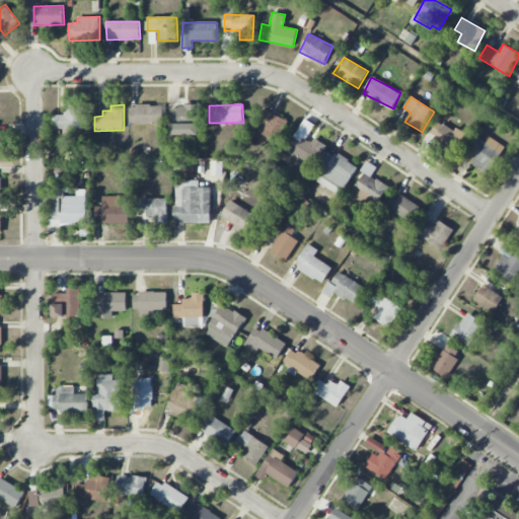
[(53,116),(54,130),(84,129),(83,105),(65,105),(65,115),(53,116)]
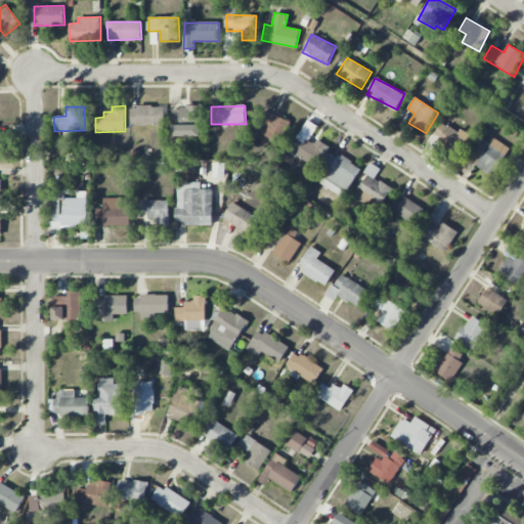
[(165,107),(131,106),(131,125),(165,126),(165,107)]
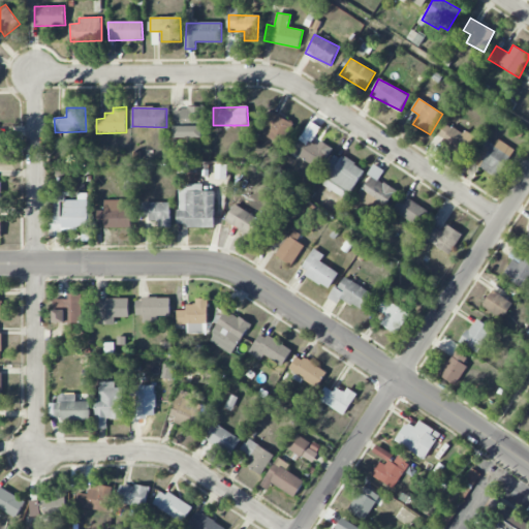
[(175,107),(175,137),(204,137),(204,107),(175,107)]
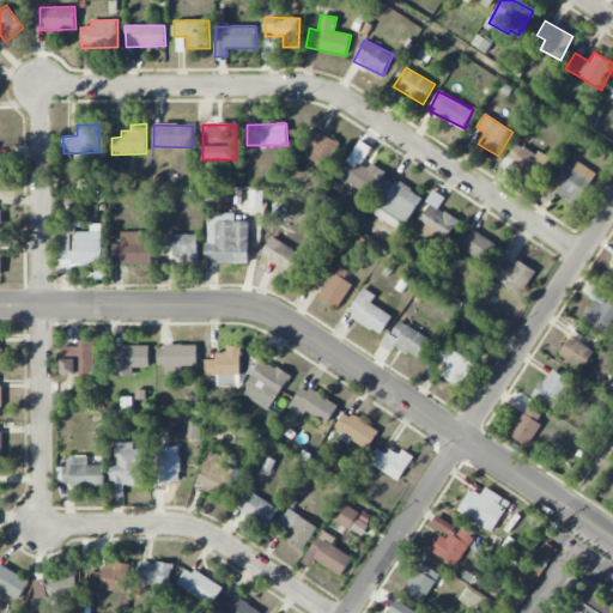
[(340,141),(310,129),(299,155),(329,168),(340,141)]
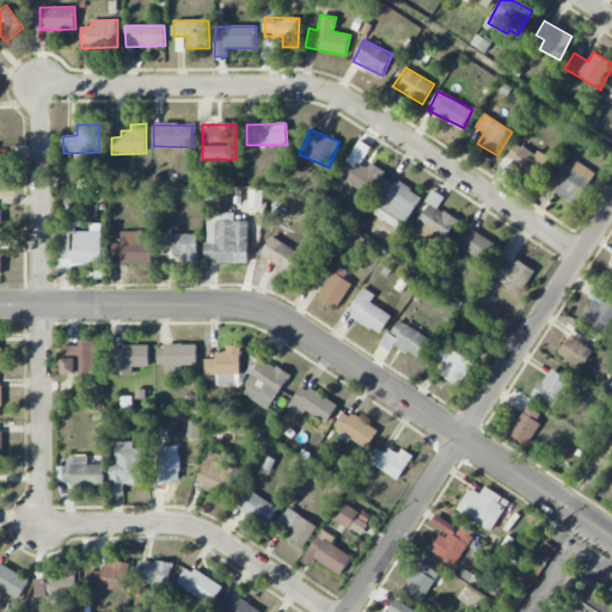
[(383,173),(361,159),(367,150),(355,142),(334,173),(363,193),(357,201),(362,204),(383,173)]
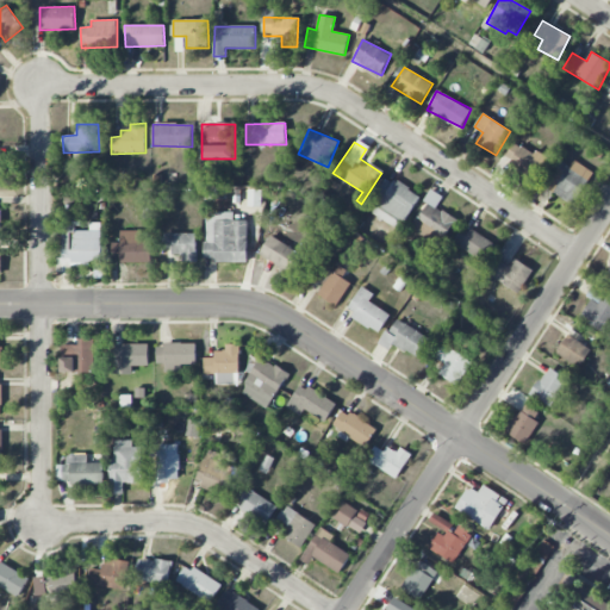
[(547,159),(512,142),(503,161),(537,178),(547,159)]
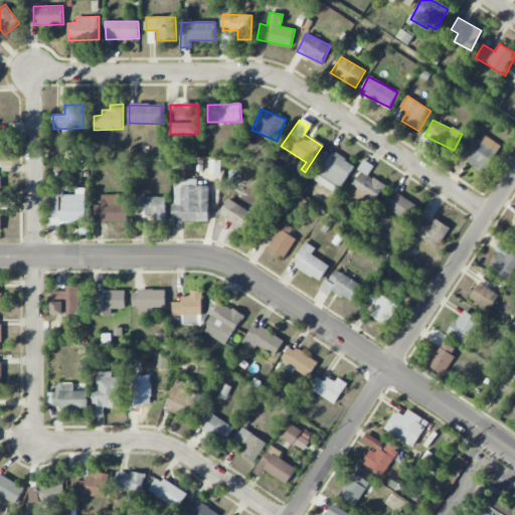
[(487,173),(501,144),(484,136),(482,141),(471,136),(459,158),(487,173)]
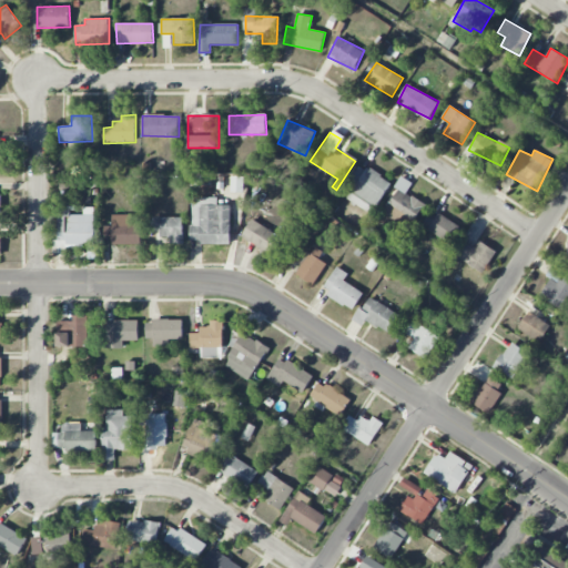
[(367,168),(366,171),(358,166),(350,181),(355,184),(346,199),(373,214),(392,181),(367,168)]
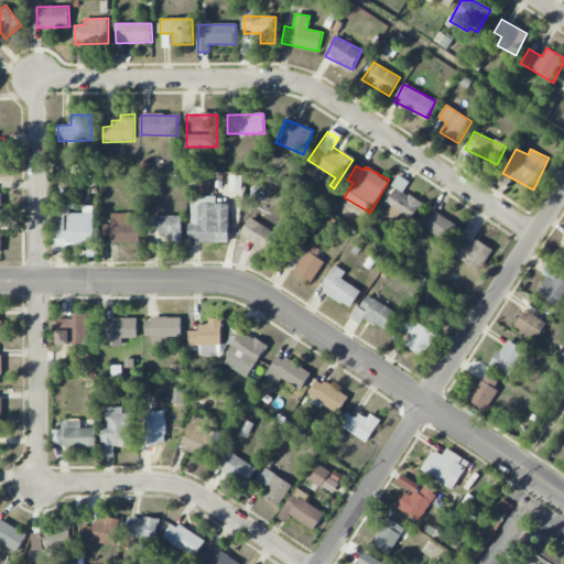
[(380,210),(408,226),(422,202),(403,192),(408,184),(399,179),(380,210)]
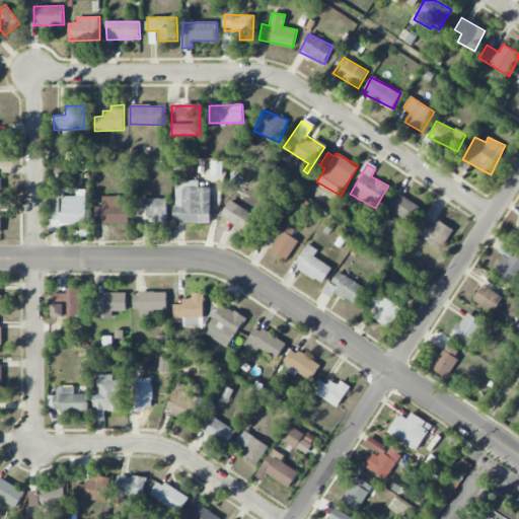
[(175,219),(182,219),(182,224),(212,223),(211,188),(199,188),(199,180),(174,181),(175,219)]
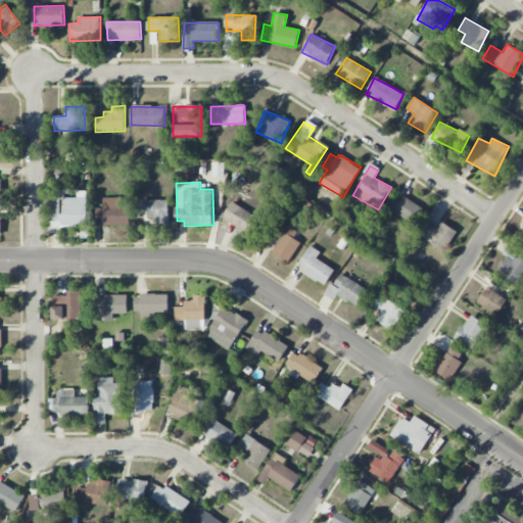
[(87,191),(78,191),(78,198),(65,198),(65,193),(53,193),(53,222),(49,222),(49,233),(62,233),(62,225),(87,225),(87,191)]
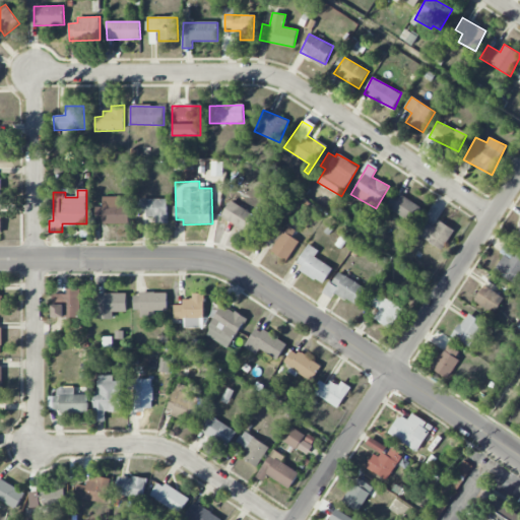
[(454,229),(439,220),(435,229),(420,220),(427,210),(394,193),(383,212),(445,246),(454,229)]
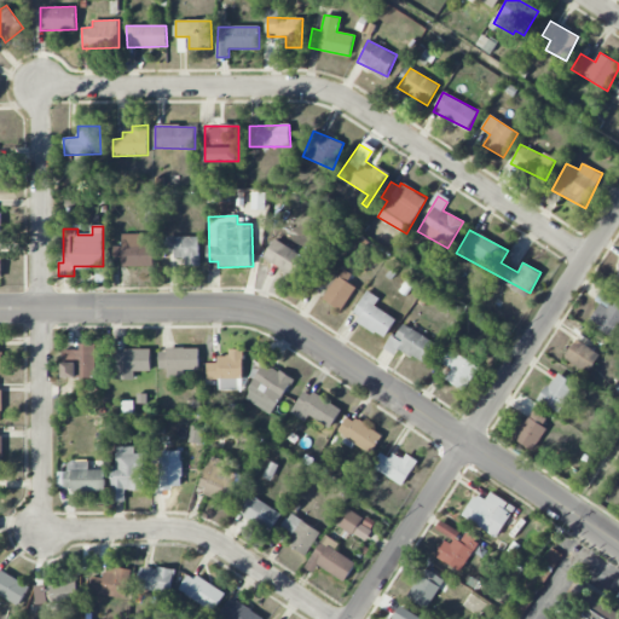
[(145,235),(122,233),(121,266),(154,267),(154,244),(145,244),(145,235)]
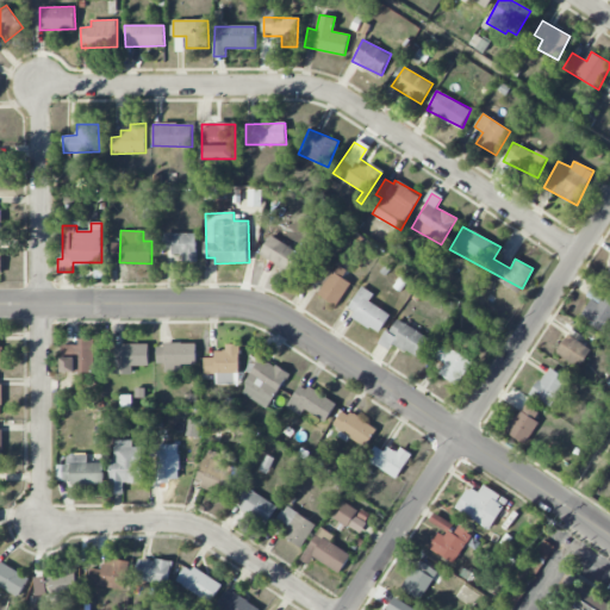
[(198,259),(198,232),(163,234),(163,249),(174,249),(174,260),(198,259)]
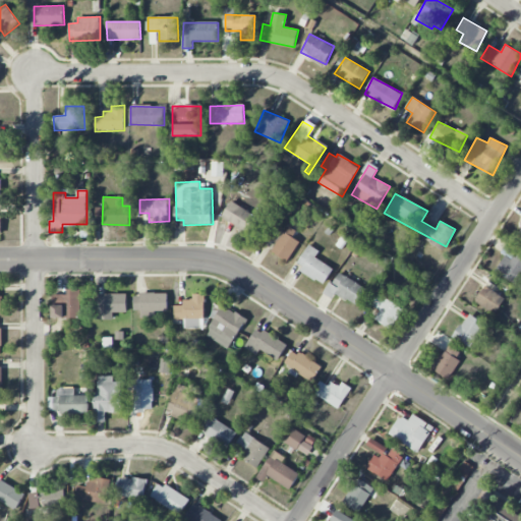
[(263,221),(231,201),(221,218),(252,237),(263,221)]
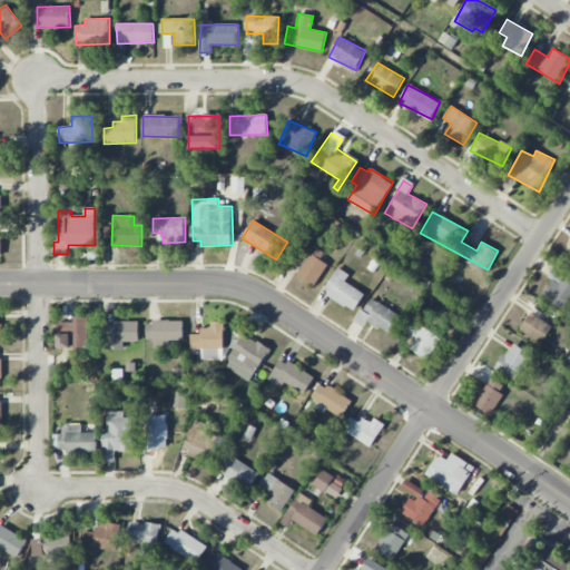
[(324,253),(314,247),(297,276),(315,286),(327,264),(320,259),(324,253)]
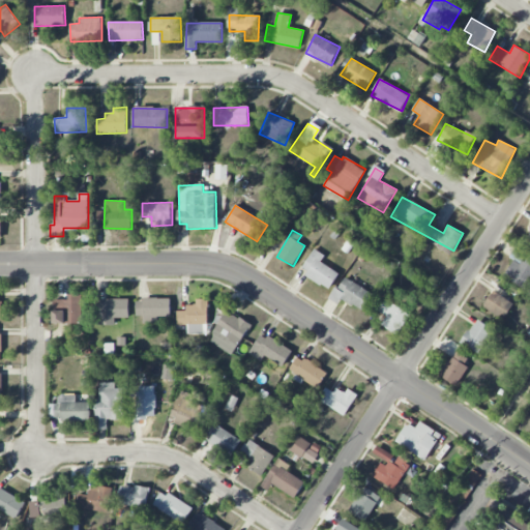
[(503,276),(524,290),(529,280),(529,254),(528,255),(517,247),(509,257),(514,260),(503,276)]
